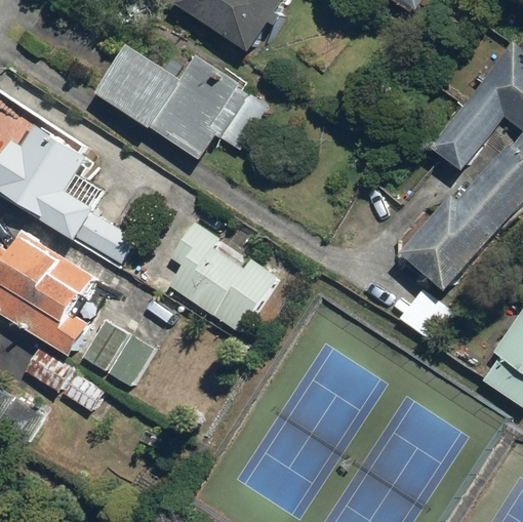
[(249,52),(267,27),(273,30),(282,15),(277,11),(284,0),(172,0),(172,1),(249,52)]
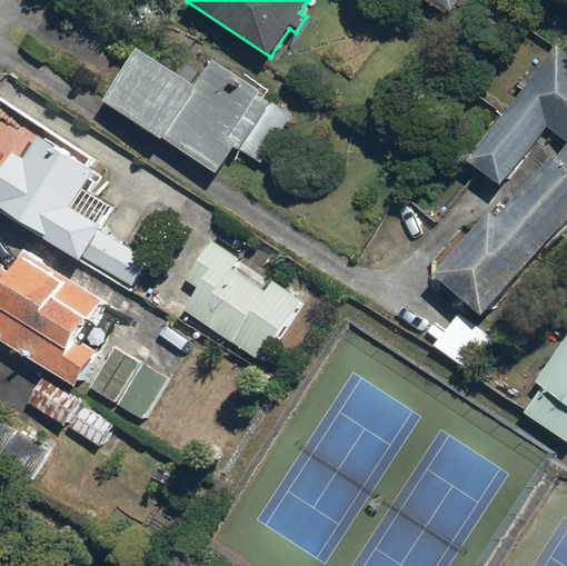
[(429,0),(453,13),(460,0),(429,0)]
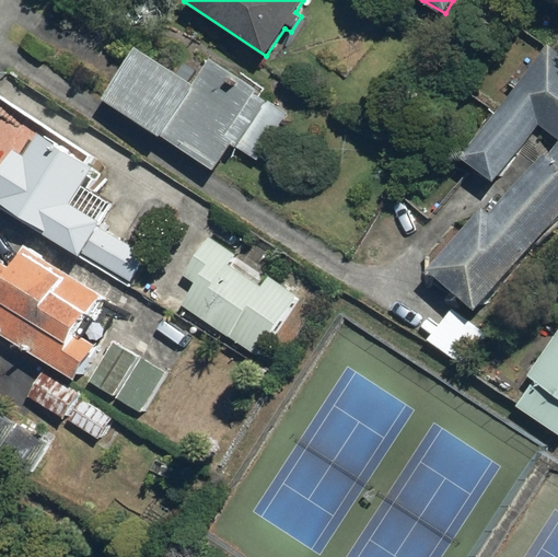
[(428,270),(476,314),(557,213),(557,50),(548,44),(460,161),(490,184),(537,124),(553,135),(428,270)]
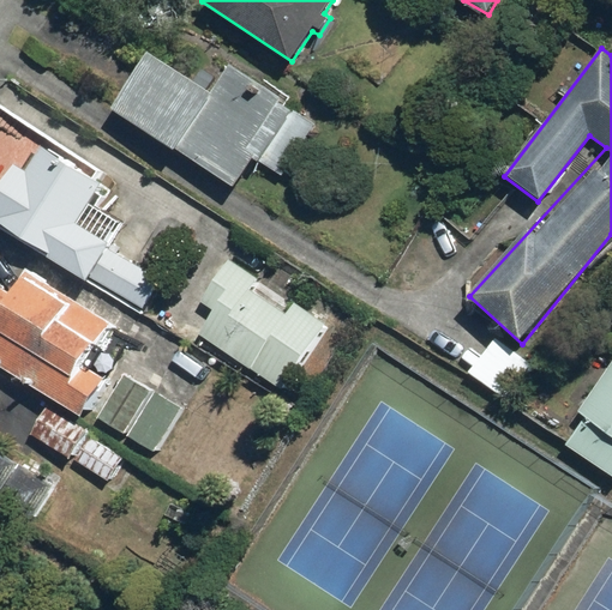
[(233,191),(255,159),(281,176),(317,122),(291,104),(228,64),(208,95),(144,53),(107,108),(233,191)]
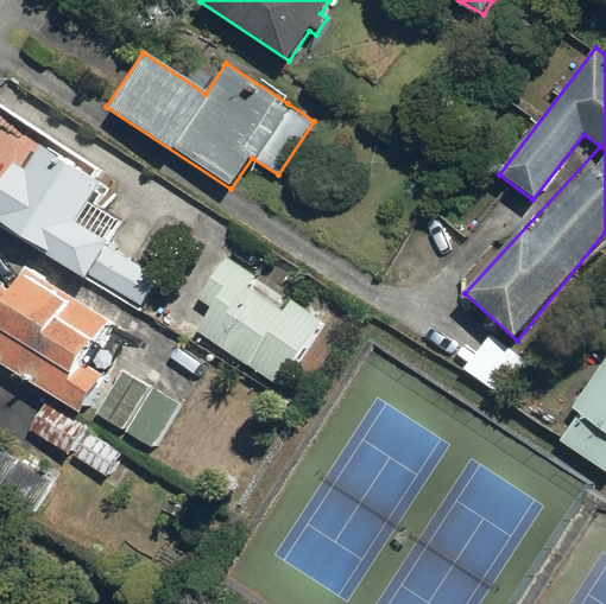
[(103,179),(38,140),(21,167),(12,161),(0,183),(0,224),(139,307),(159,272),(77,223),(103,179)]
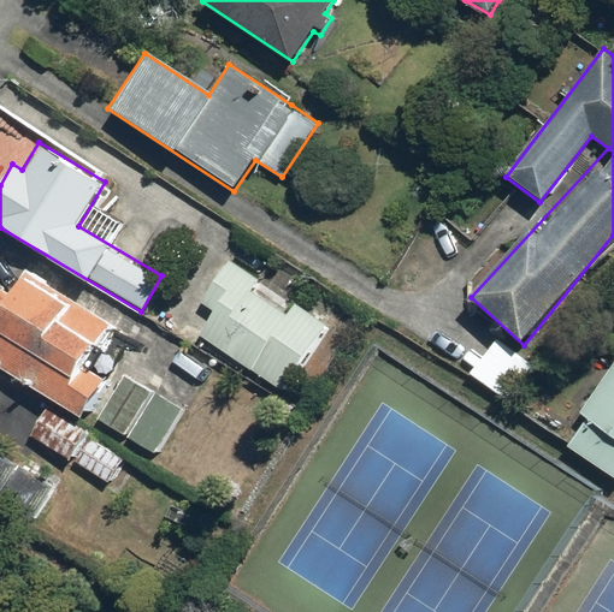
[(251,287),(258,277),(224,255),(210,278),(225,289),(195,336),(279,390),(325,320),(294,299),(287,310),(251,287)]
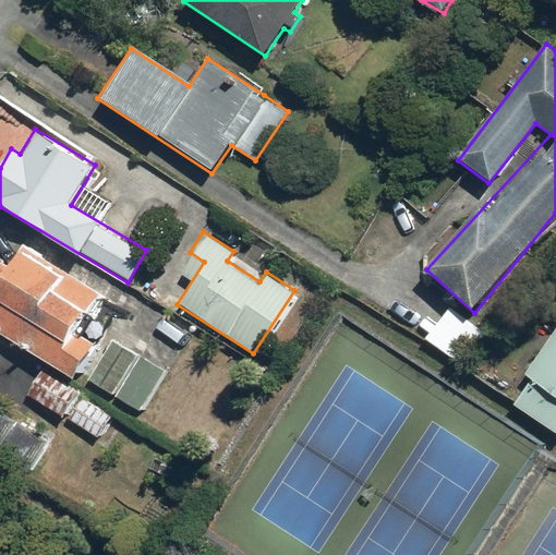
[(0,334),(46,362),(26,394),(95,437),(110,413),(79,394),(83,386),(72,378),(94,344),(83,337),(108,296),(23,243),(9,265),(0,258),(0,334)]
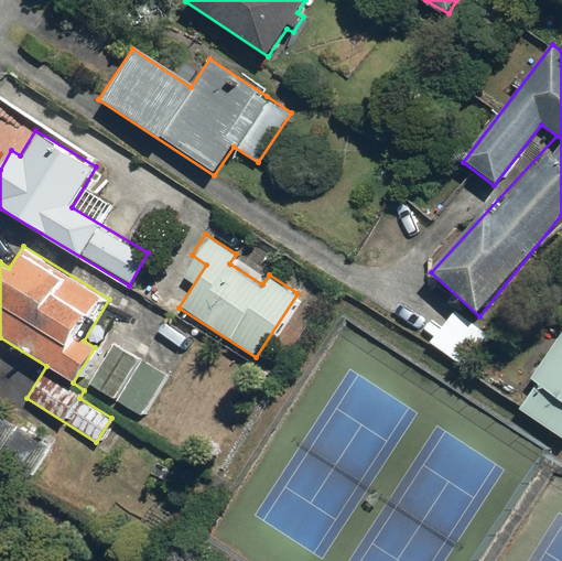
[(485,336),(453,310),(429,341),(461,367),(485,336)]
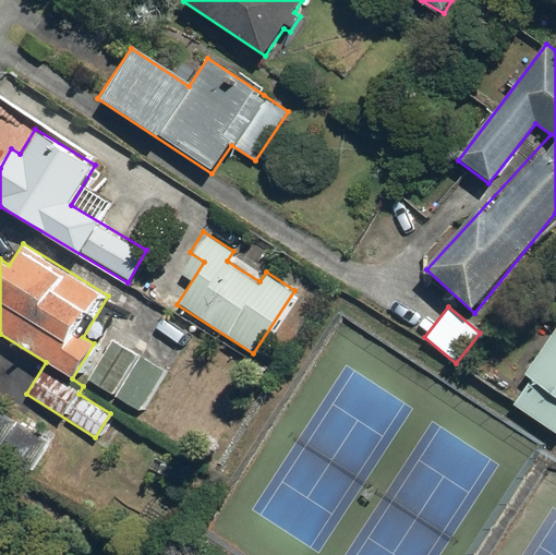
[(555,327),(527,371),(534,376),(518,400),(555,425),(555,327)]
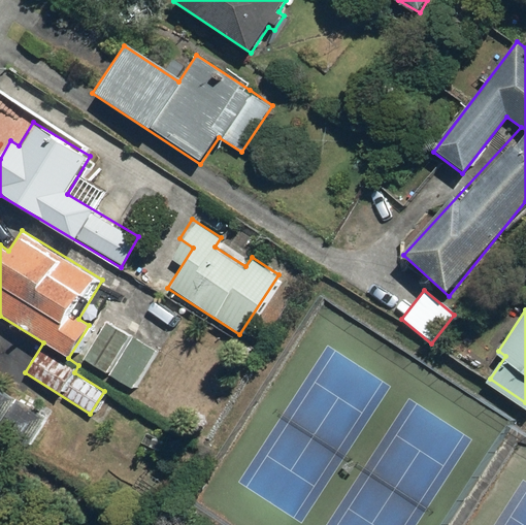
[(156,348),(102,317),(78,359),(132,390),(156,348)]
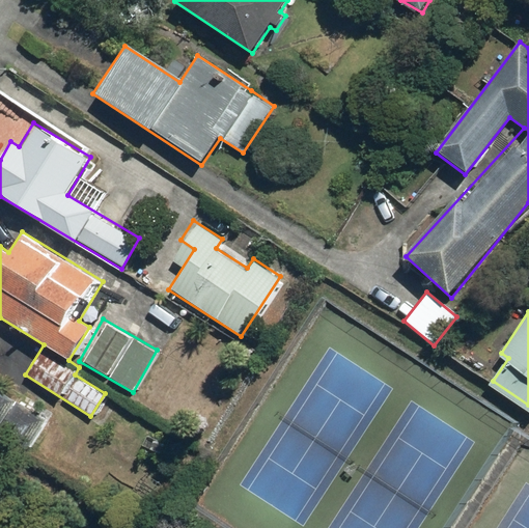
[(0,442),(23,456),(45,420),(0,393),(0,442)]
